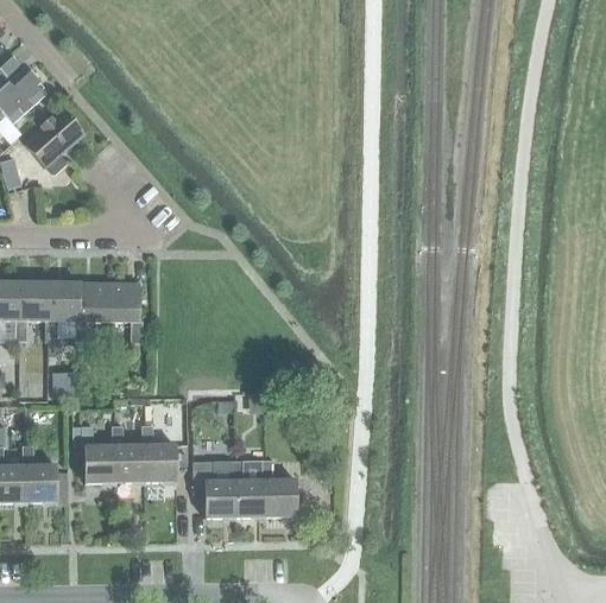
[(40,82),(26,65),(11,78),(0,67),(0,109),(1,109),(12,121),(13,122),(44,94),(37,84),(40,82)]
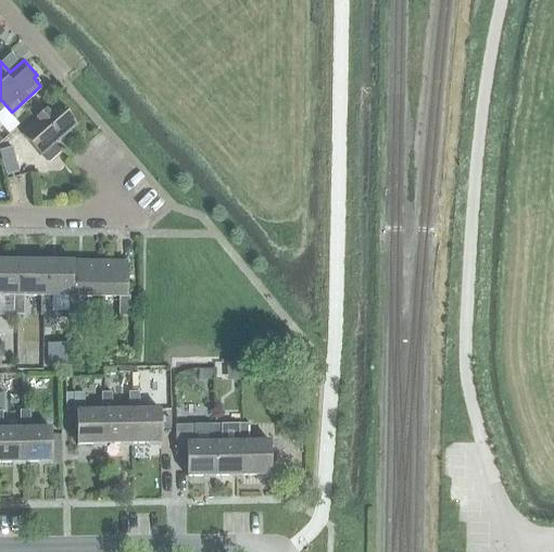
[(77,120),(59,99),(48,109),(47,107),(38,115),(39,116),(23,132),(42,152),(48,158),(51,159),(61,149),(61,147),(55,140),(77,120)]
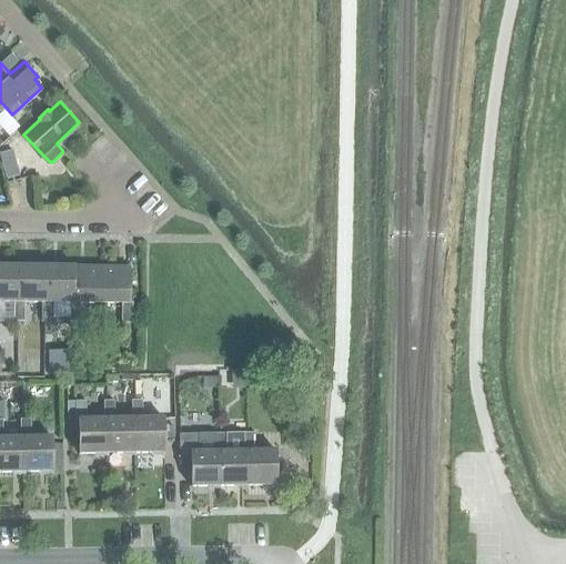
[(12,114),(11,113),(0,123),(0,140),(1,141),(20,123),(12,114)]
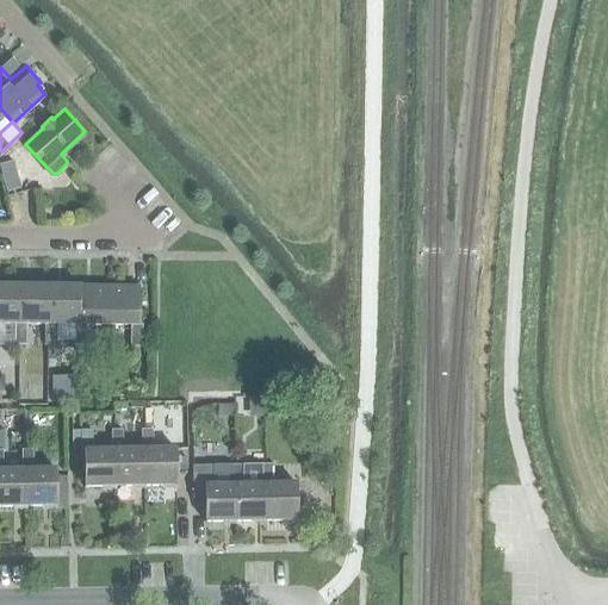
[(14,158),(1,162),(8,188),(22,185),(14,158)]
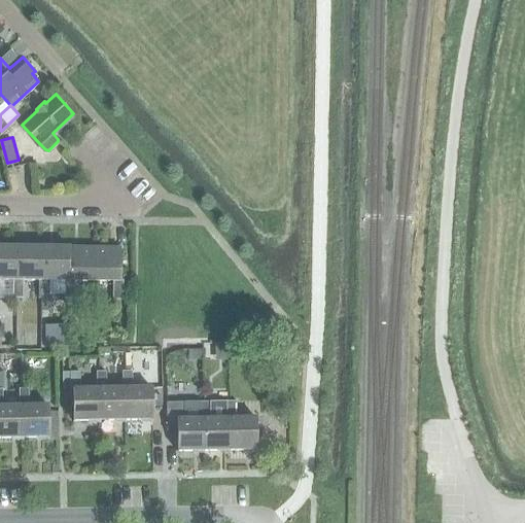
[(16,244),(0,244),(0,277),(13,277),(16,277),(16,244)]
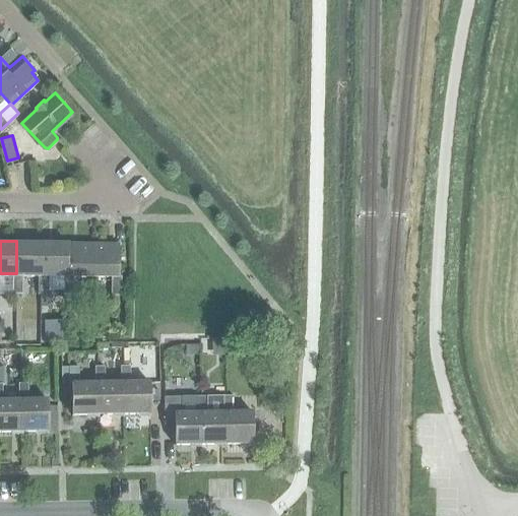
[(23,273),(38,274),(41,274),(42,242),(16,241),(16,273),(13,273),(13,292),(23,292),(23,273)]
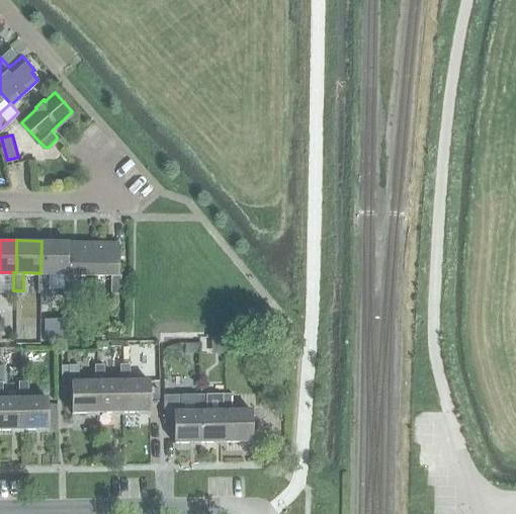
[(67,273),(67,241),(41,241),(40,273),(37,273),(37,290),(49,290),(49,273),(64,273),(67,273)]
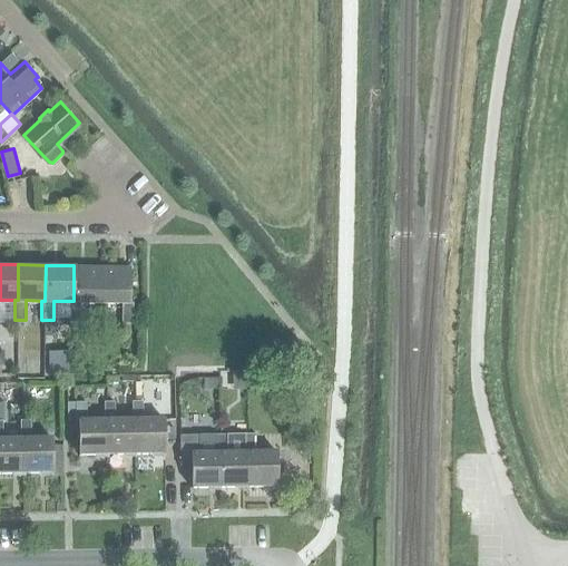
[(81,301),(103,301),(103,265),(74,265),(74,301),(70,301),(70,320),(81,320),(81,301)]
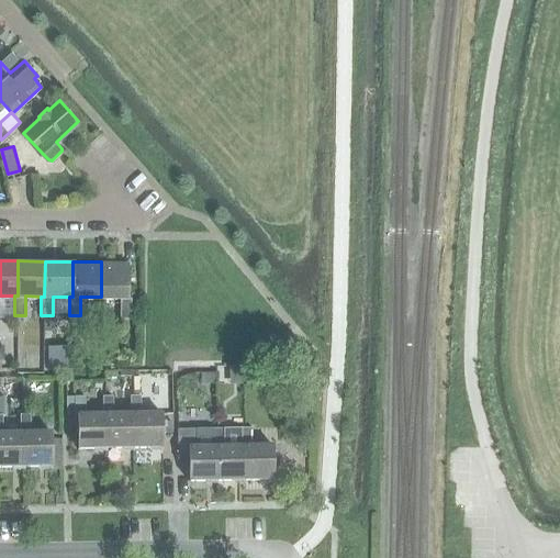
[(130,263),(101,261),(101,297),(121,297),(120,316),(132,316),(132,296),(130,296),(130,263)]
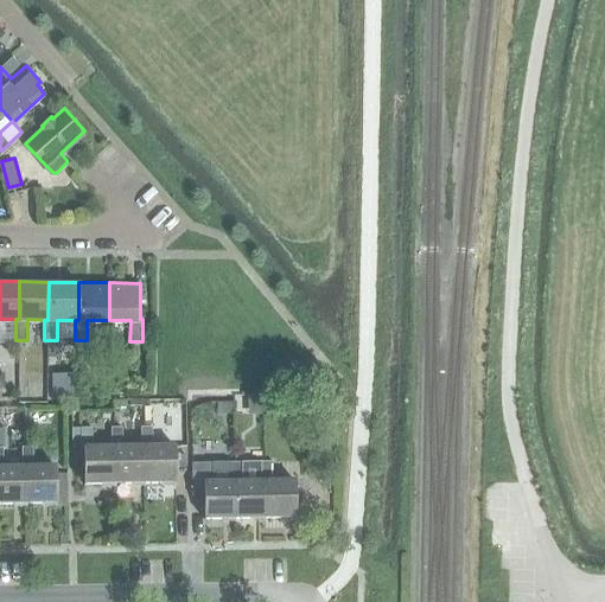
[(53,396),(56,375),(33,373),(32,395),(53,396)]
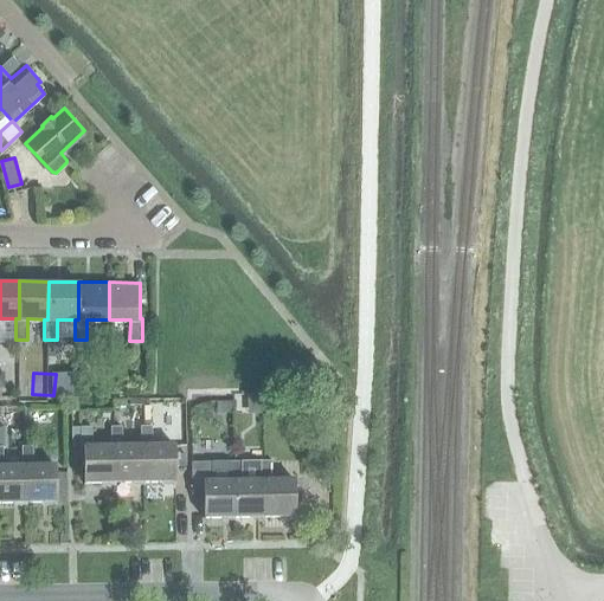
[(111,425),(111,445),(114,445),(115,482),(145,480),(143,444),(141,444),(122,445),(122,425),(111,425)]
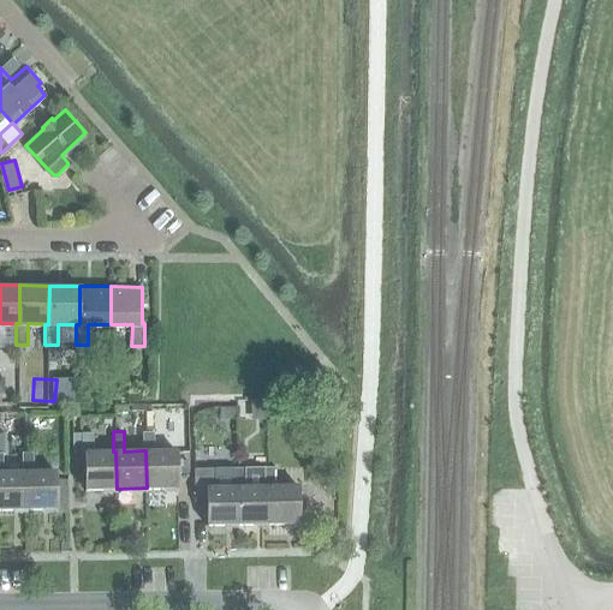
[(146,450),(147,488),(178,488),(177,450),(154,450),(154,431),(143,431),(143,450),(146,450)]
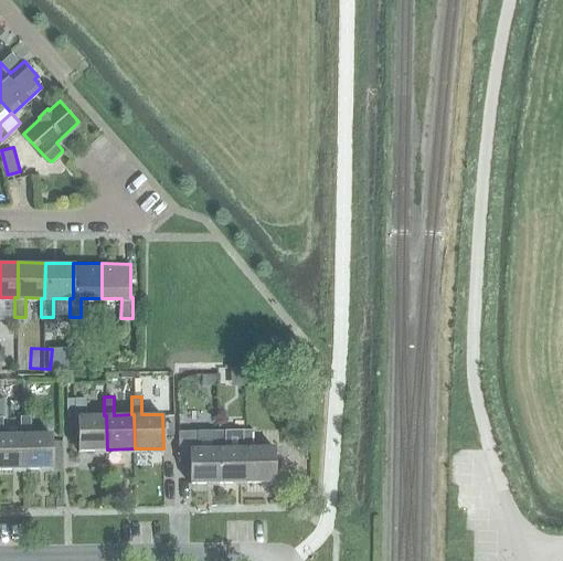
[(80,451),(107,450),(106,415),(104,415),(86,415),(86,398),(67,398),(67,417),(78,416),(80,451)]
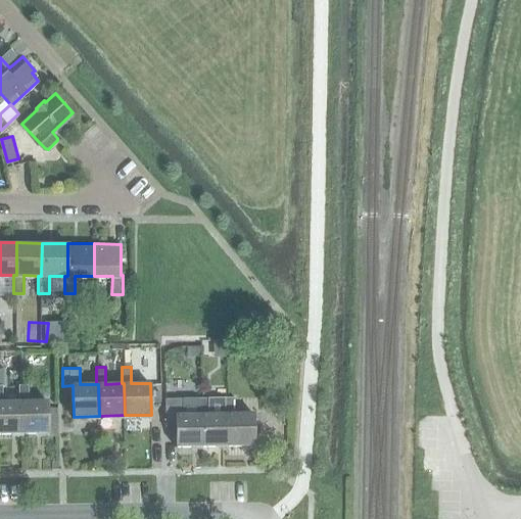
[(0,432),(22,432),(21,399),(19,399),(3,400),(3,384),(0,383),(0,432)]
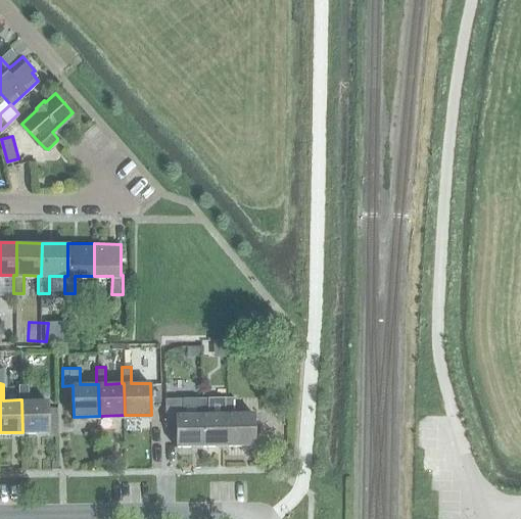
[(21,399),(22,432),(48,431),(48,399),(29,399),(29,383),(18,383),(19,399),(21,399)]
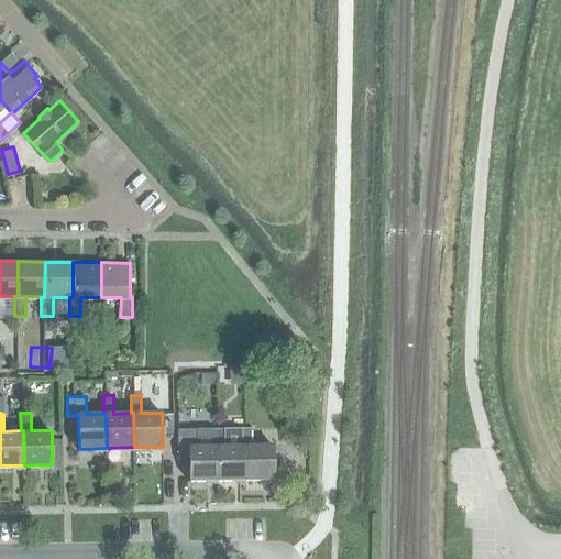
[(173,430),(173,418),(164,419),(164,430),(173,430)]
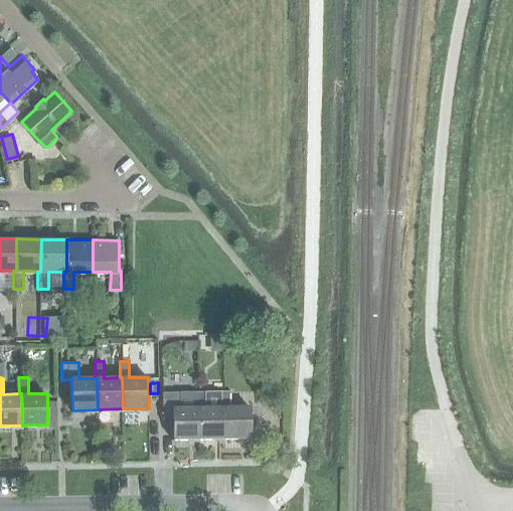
[(224,404),(222,405),(222,388),(197,389),(197,405),(199,405),(200,437),(225,437),(224,404)]
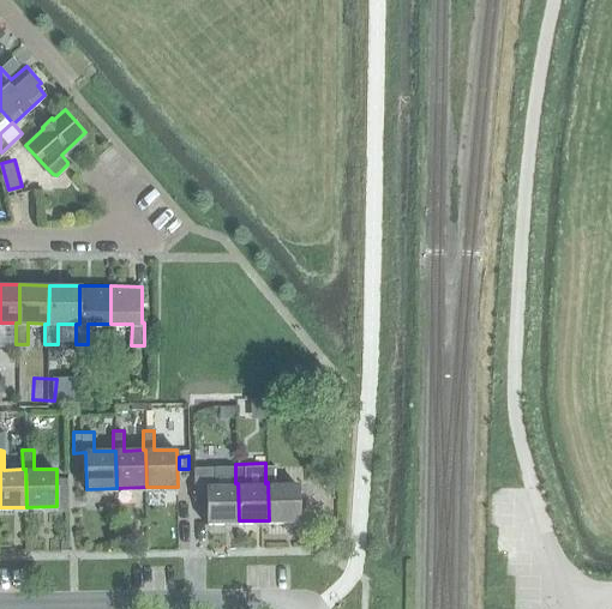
[(265,463),(265,483),(268,482),(269,520),(300,519),(299,482),(276,482),(276,463),(265,463)]
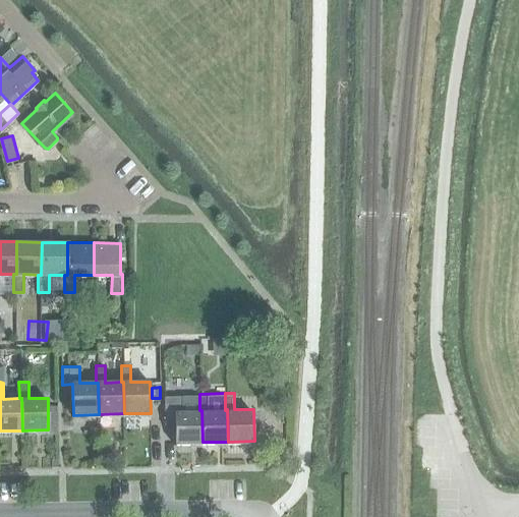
[(176,443),(203,442),(202,410),(199,410),(199,394),(165,394),(166,412),(176,412),(176,443)]
